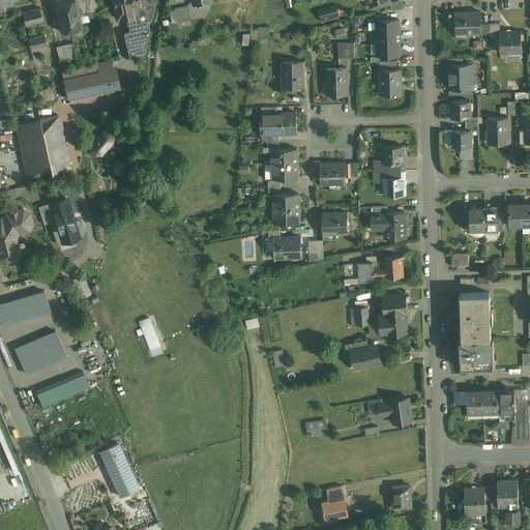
[(0,0),(0,12),(4,11),(2,2),(10,0),(11,3),(18,1),(18,0),(0,0)]
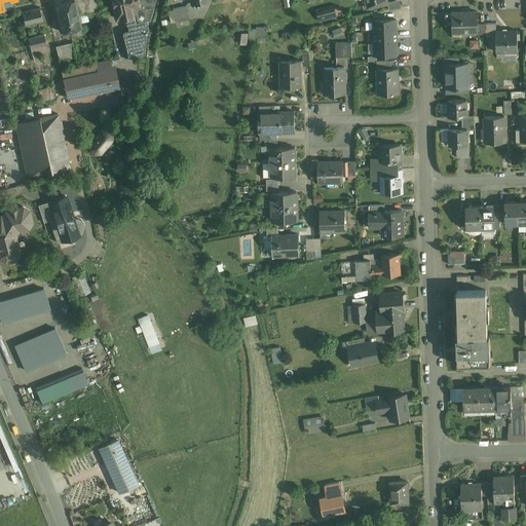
[(70,30),(81,28),(78,15),(74,0),(54,5),(61,32),(70,30)]
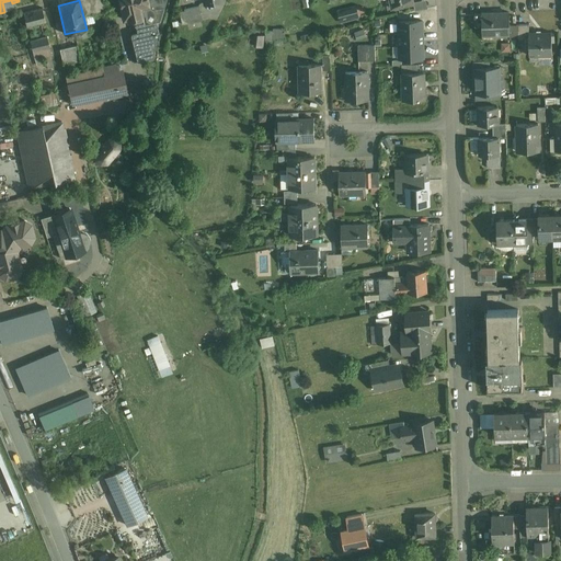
[(104,0),(79,0),(83,16),(107,11),(104,0)]
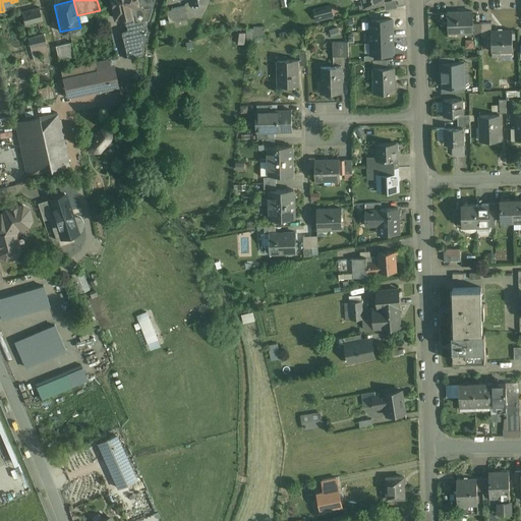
[(110,0),(114,17),(132,13),(130,6),(138,4),(137,0),(110,0)]
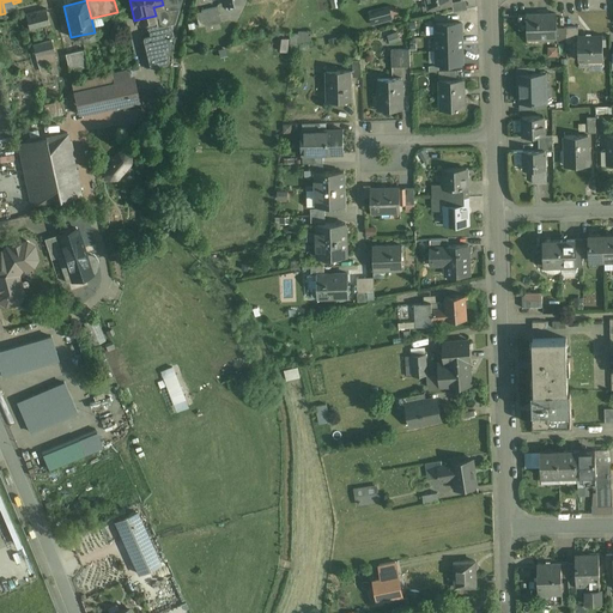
[(162,0),(163,5),(153,7),(156,16),(156,19),(157,26),(170,24),(175,23),(181,0),(162,0)]
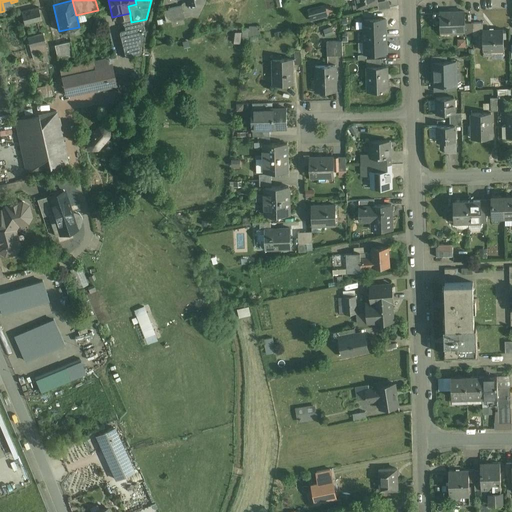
[(378,4),(379,10),(392,7),(390,0),(381,2),(382,3),(378,4)]
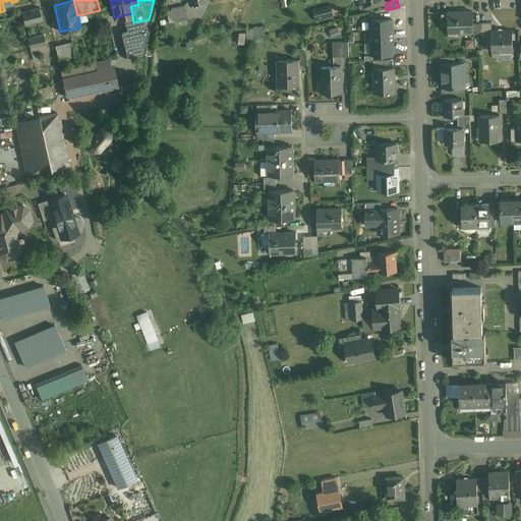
[(40,7),(34,9),(33,6),(27,7),(29,10),(21,12),(24,24),(42,20),(40,7)]
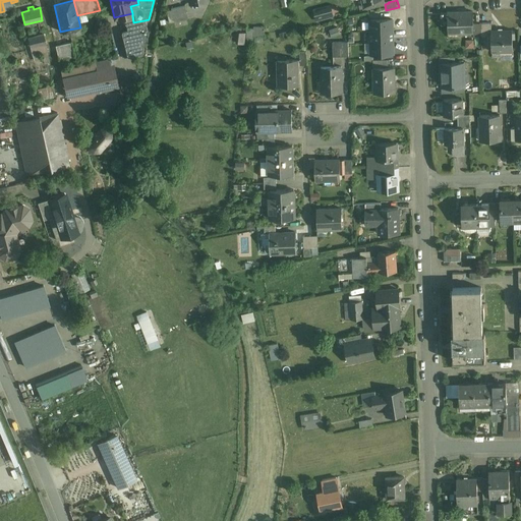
[(185,6),(171,9),(174,22),(187,19),(185,6)]
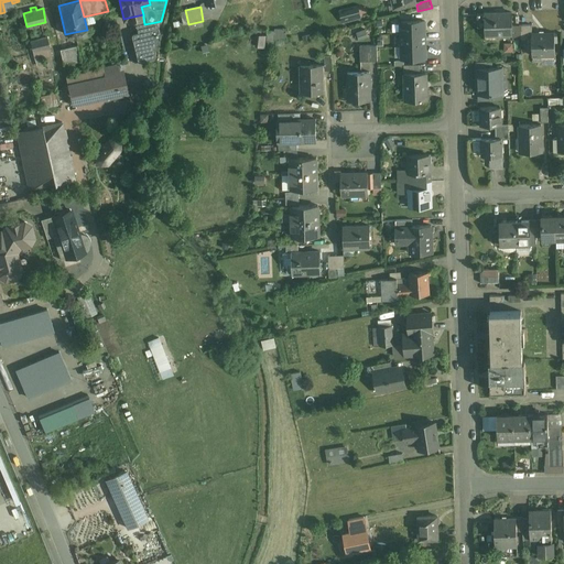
[(358,7),(340,11),(343,20),(354,18),(355,20),(360,18),(358,7)]
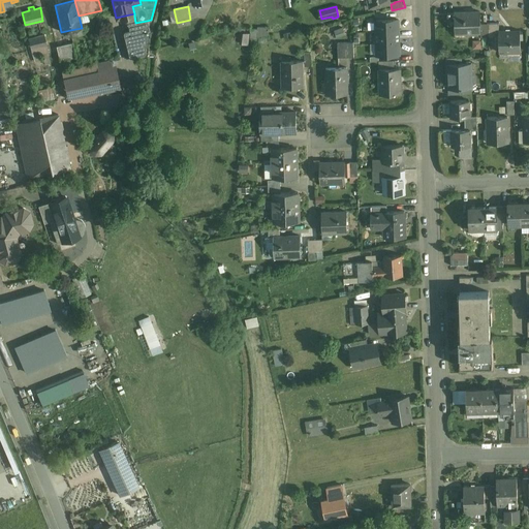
[(247,7),(235,8),(236,22),(248,21),(247,7)]
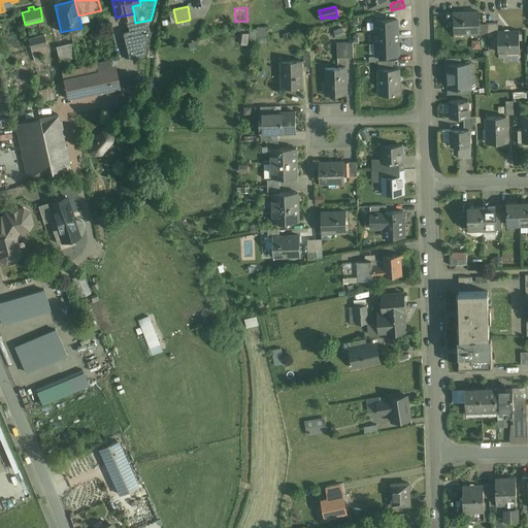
[(480,11),(454,12),(454,24),(454,33),(480,32),(481,32),(480,24),(480,11)]
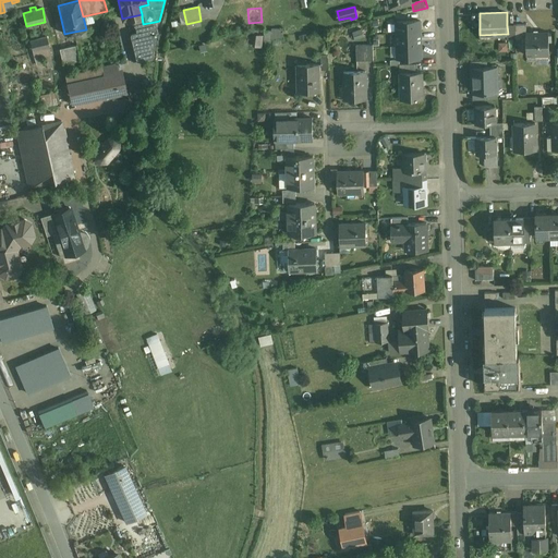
[(155,22),(143,24),(142,17),(134,20),(136,32),(132,34),(131,35),(131,38),(156,33),(158,33),(155,22)]
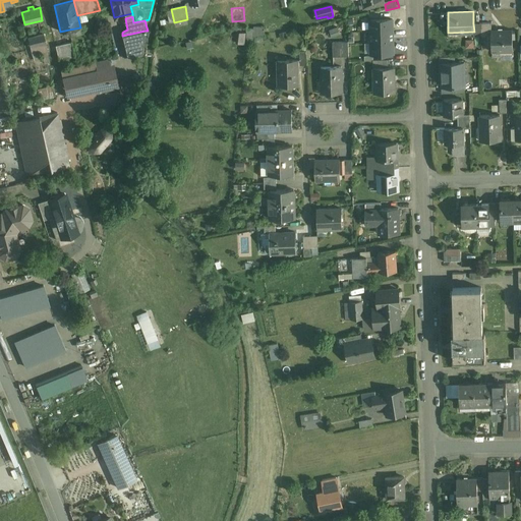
[(393,19),(370,19),(370,32),(393,31),(393,19)]
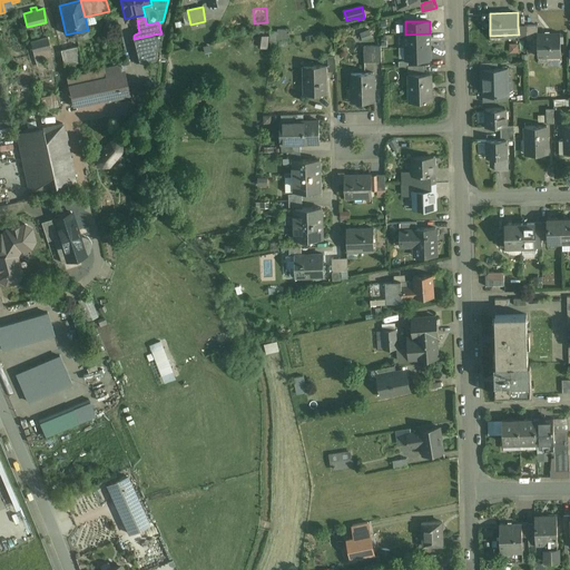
[(527,26),(518,26),(519,35),(518,35),(518,40),(528,39),(527,26)]
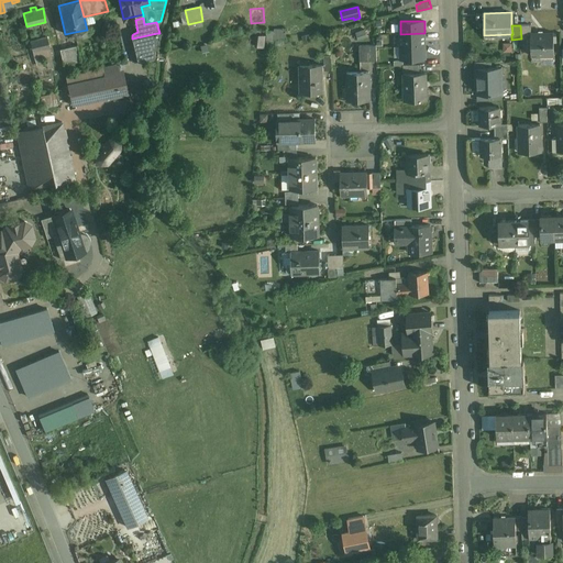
[(531,25),(520,25),(521,39),(531,39),(531,33),(531,25)]
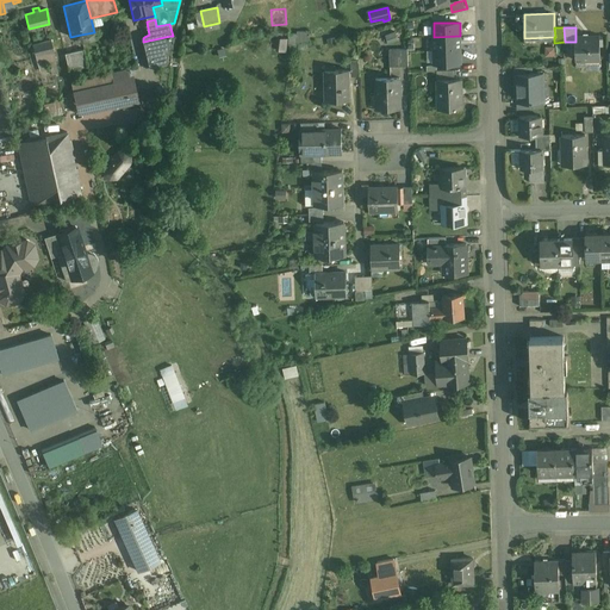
[(311,41),(311,31),(292,31),(292,41),(311,41)]
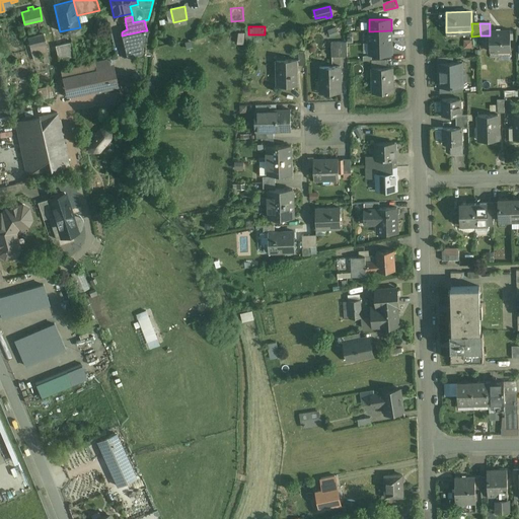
[(338,27),(328,31),(331,39),(341,35),(338,27)]
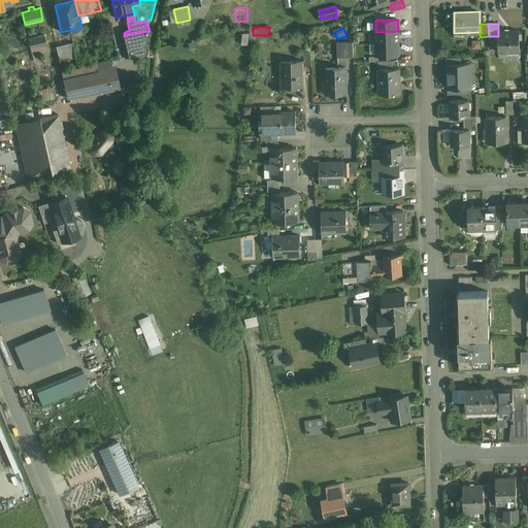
[(147,31),(124,36),(129,58),(143,55),(147,33),(147,31)]
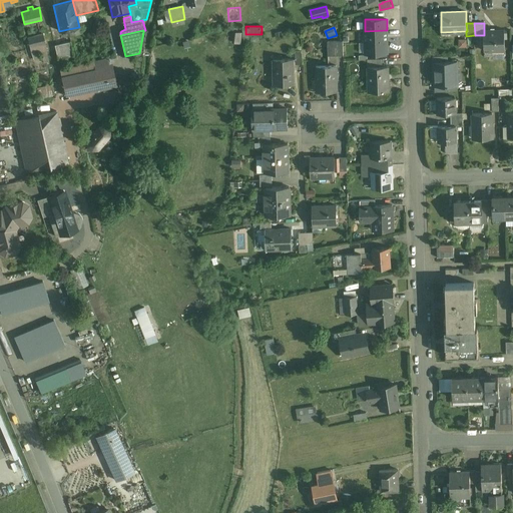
[(387,30),(365,31),(365,42),(387,41),(387,30)]
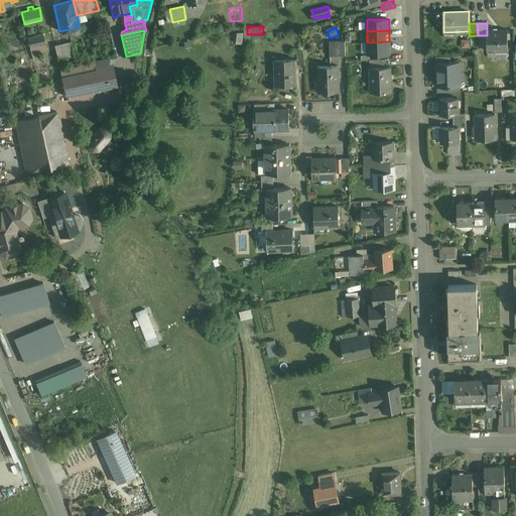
[(487,30),(487,35),(487,51),(508,51),(508,30),(487,30)]
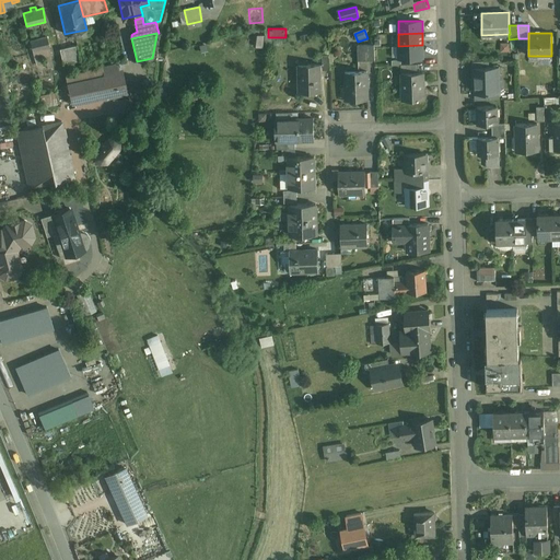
[(256,45),(265,46),(266,34),(257,34),(256,45)]
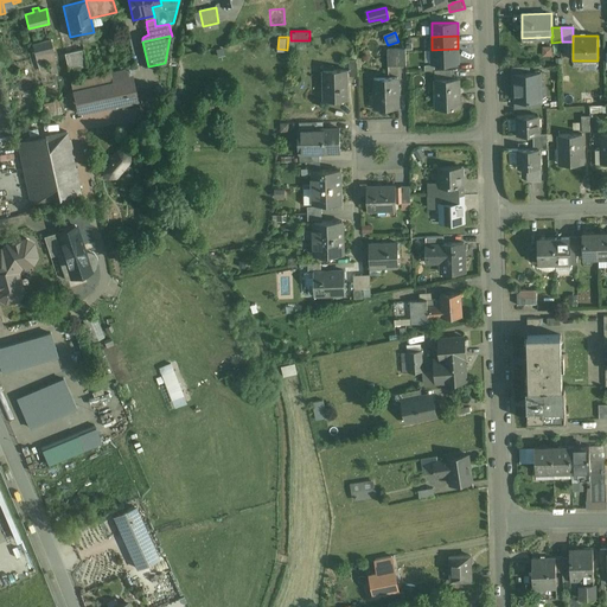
[(51,39),(33,44),(38,65),(56,61),(51,39)]
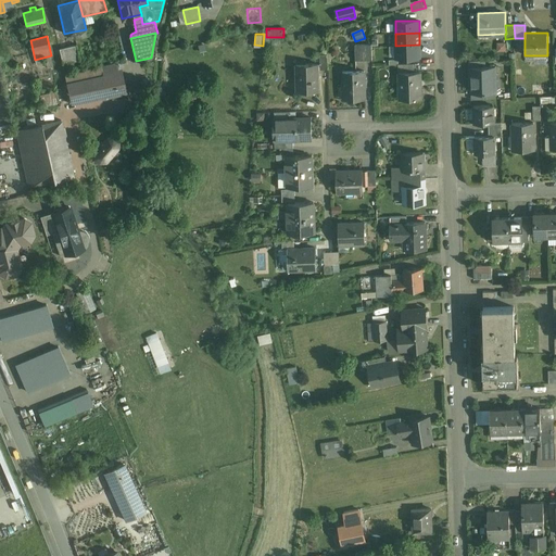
[(77,45),(60,49),(63,64),(80,60),(77,45)]
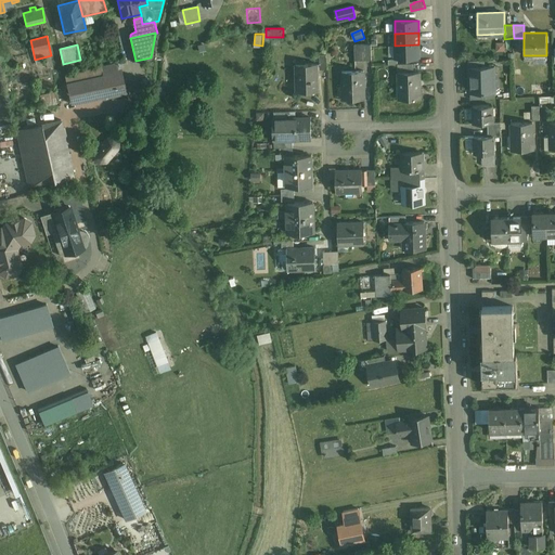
[(372,44),(355,46),(356,61),(372,60),(372,44)]
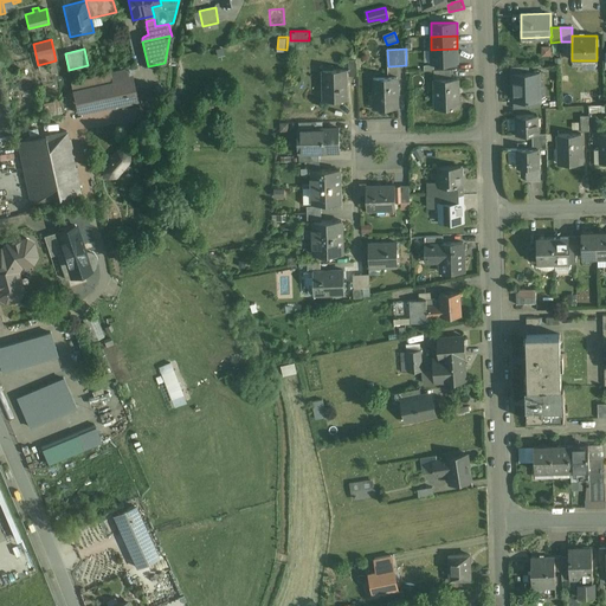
[(457,49),(431,50),(432,63),(458,63),(457,49)]
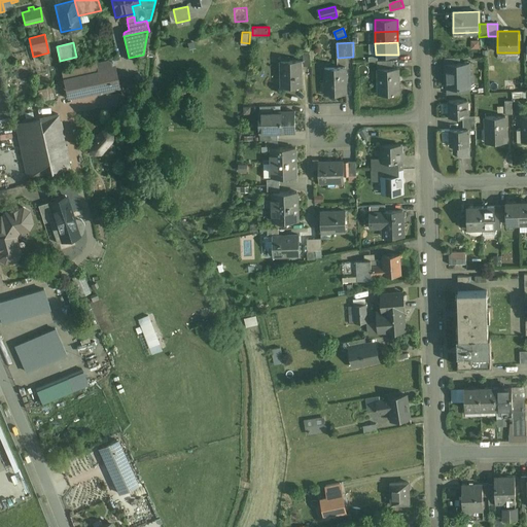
[(302,61),(281,61),(282,86),(303,86),(302,61)]
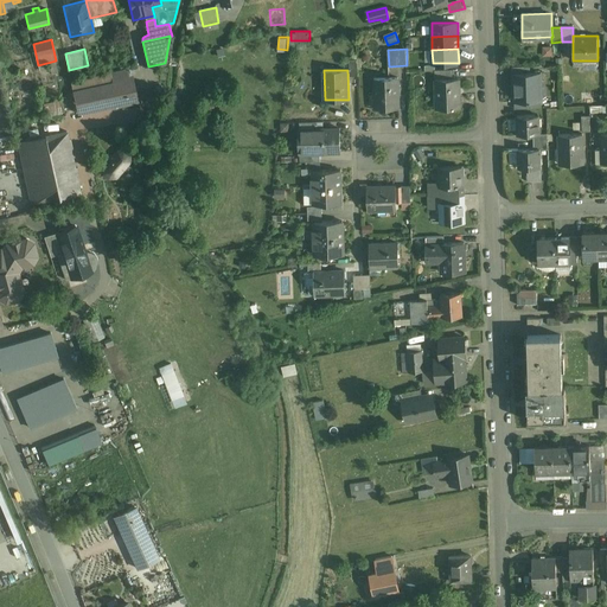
[(452,70),(435,70),(435,80),(453,78),(452,70)]
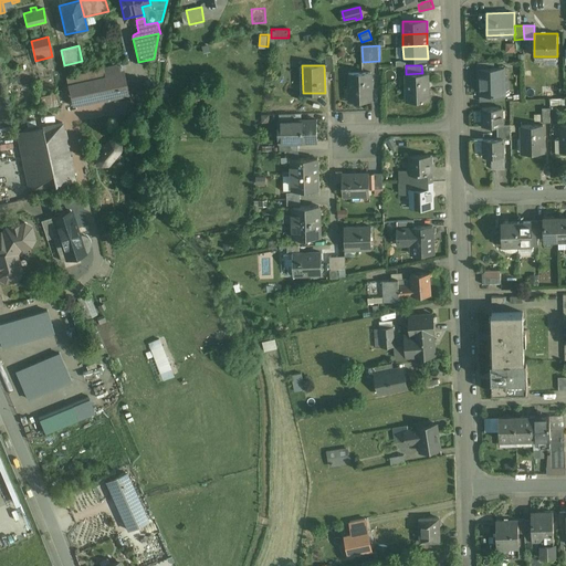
[(505,67),(478,69),(479,95),(480,95),(494,95),(505,94),(505,67)]
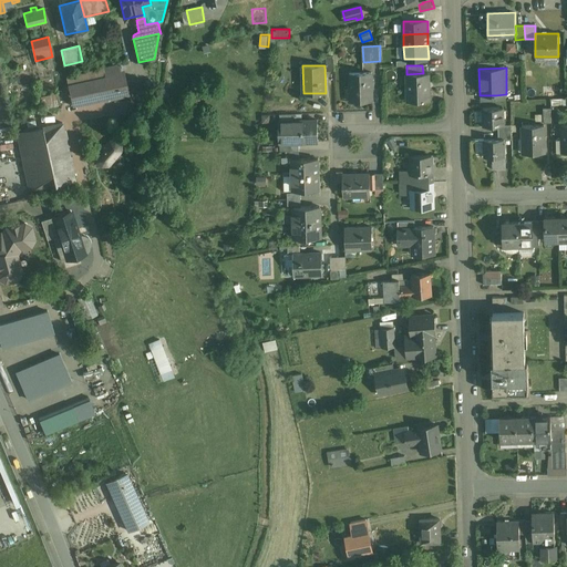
[(121,71),(104,74),(105,79),(110,96),(111,100),(130,95),(127,85),(124,85),(121,71)]
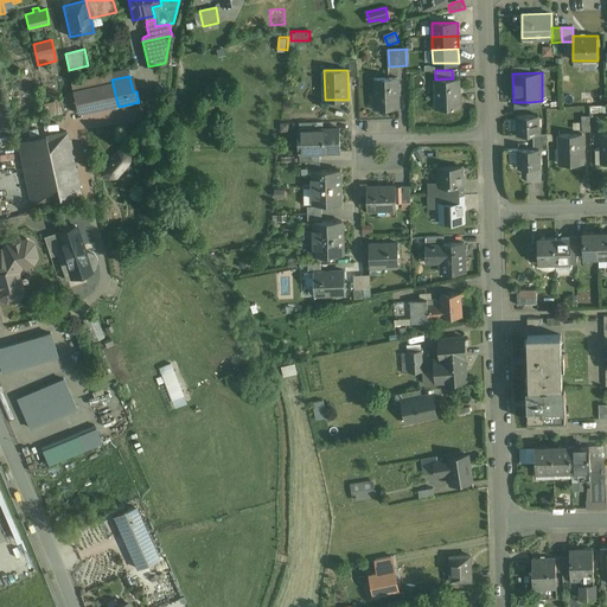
[(398,77),(375,78),(375,96),(378,96),(378,107),(375,107),(376,108),(400,108),(398,77)]
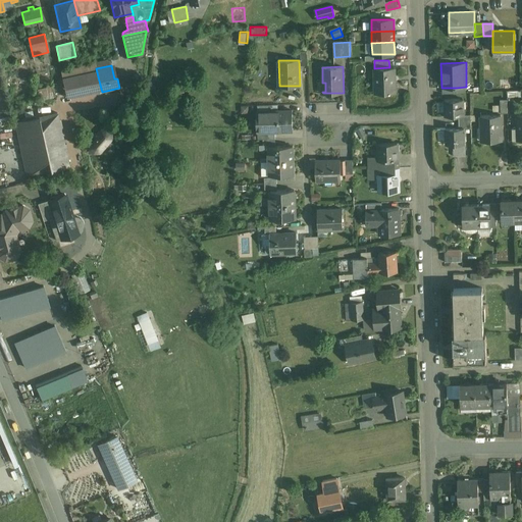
[(389,67),(374,68),(375,83),(377,83),(377,94),(396,93),(396,67),(389,67)]
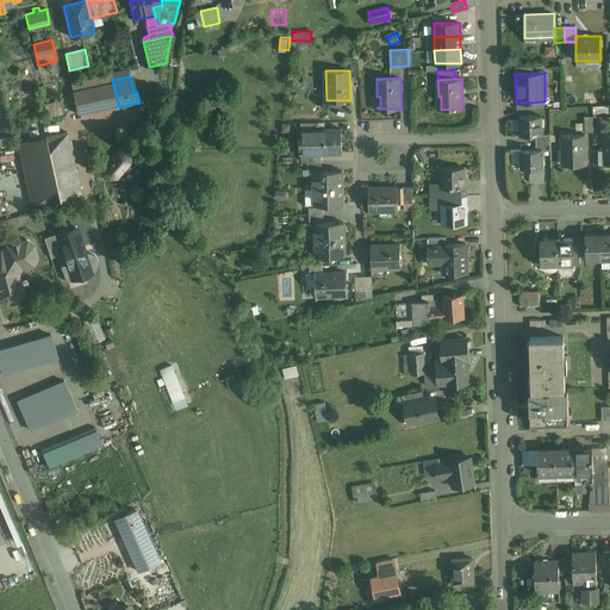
[(113,85),(106,86),(111,106),(118,104),(113,85)]
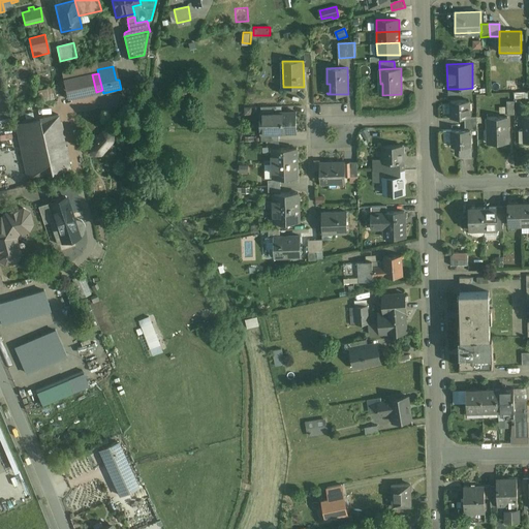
[(84,76),(64,81),(68,98),(96,92),(92,74),(84,76)]
